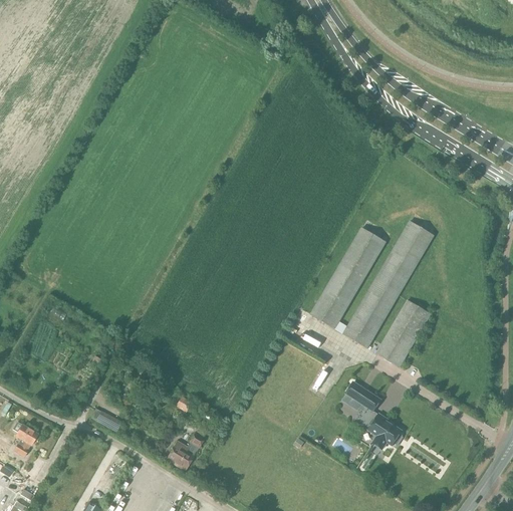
[(434,234),(409,220),(343,331),(368,345),(434,234)]
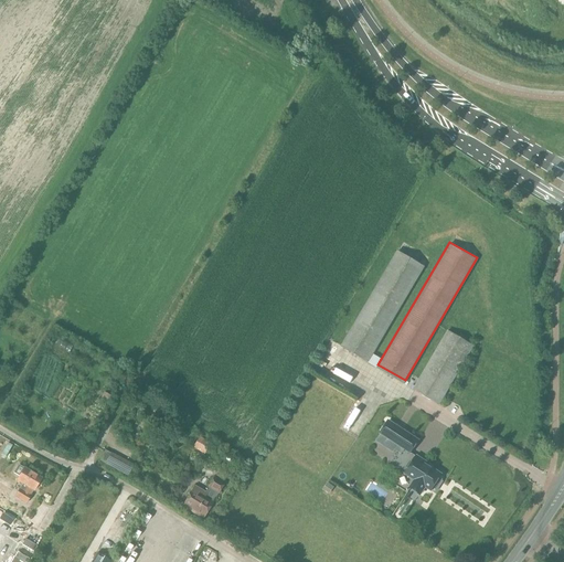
[(423,266),(396,251),(342,343),(369,359),(423,266)]
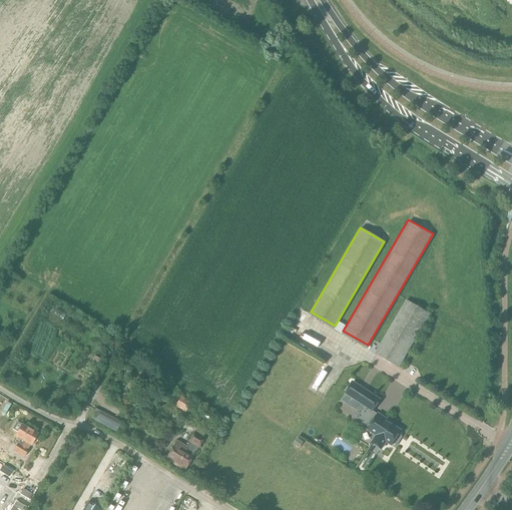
[(315,297),(321,286),(315,284),(310,295),(315,297)]
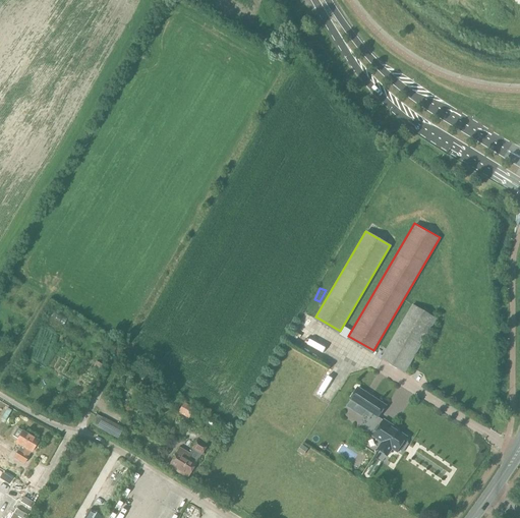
[(437,317),(413,303),(383,356),(406,369),(437,317)]
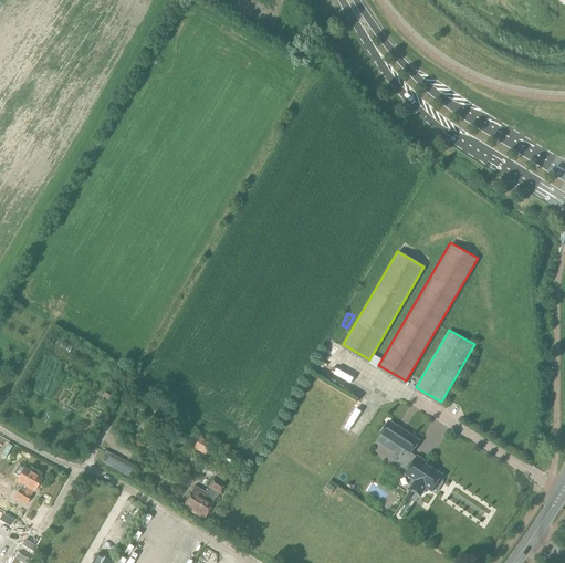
[(336,362),(341,356),(330,345),(324,352),(336,362)]
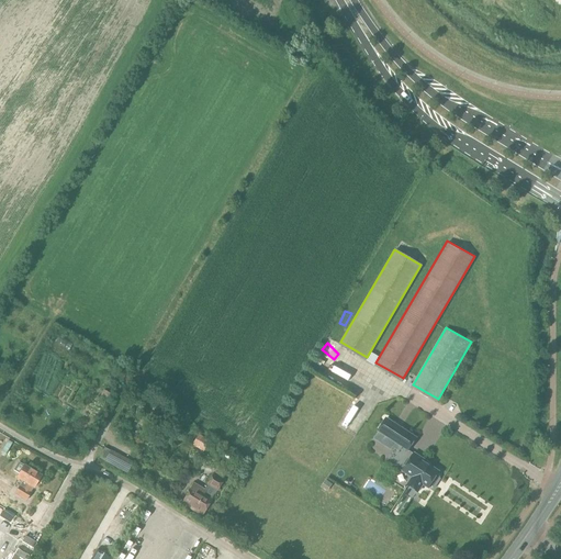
[(407,449),(417,435),(386,414),(377,428),(407,449)]
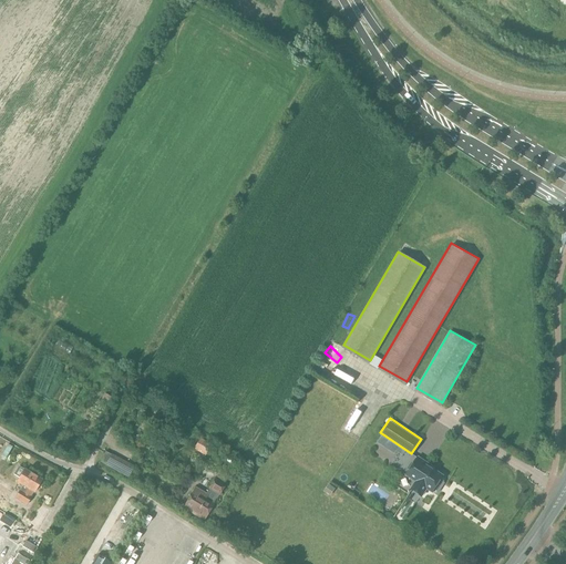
[(202,436),(194,447),(205,453),(213,442),(202,436)]
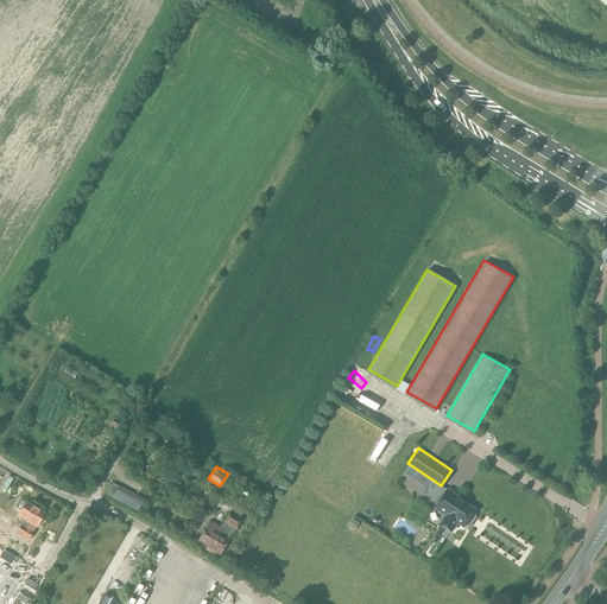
[(119,482),(114,494),(138,507),(144,495),(119,482)]
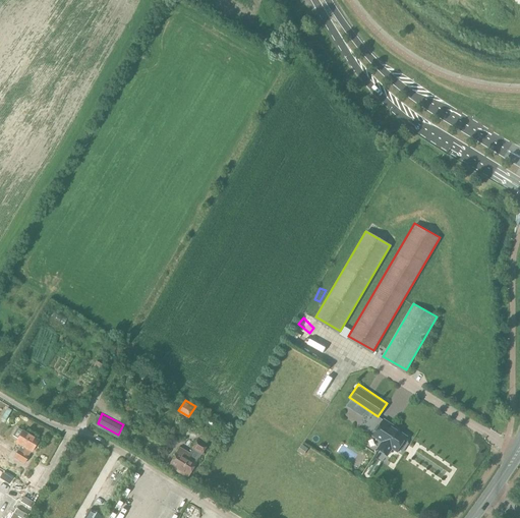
[(398,451),(408,435),(399,428),(400,426),(385,417),(373,435),(382,441),(378,447),(389,454),(393,448),(398,451)]
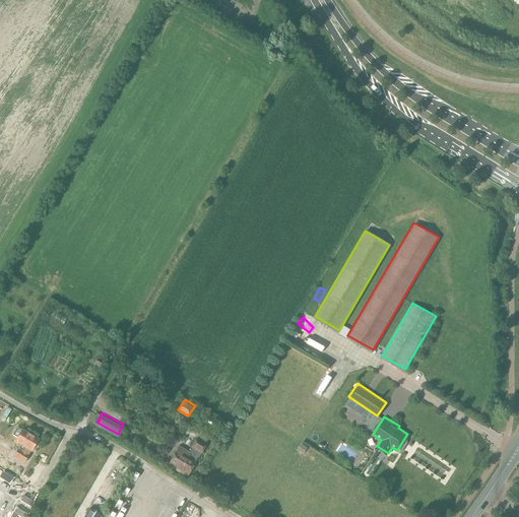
[(14,453),(25,460),(29,453),(28,453),(30,448),(33,449),(36,444),(38,444),(40,441),(39,439),(40,437),(18,425),(13,432),(18,435),(16,440),(20,442),(14,453)]
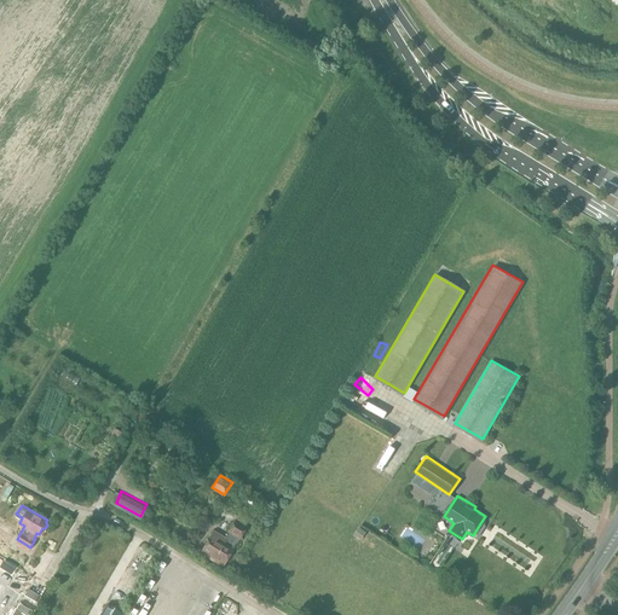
[(238,537),(246,526),(235,518),(227,529),(224,535),(215,529),(201,551),(224,564),(234,546),(234,545),(238,537)]
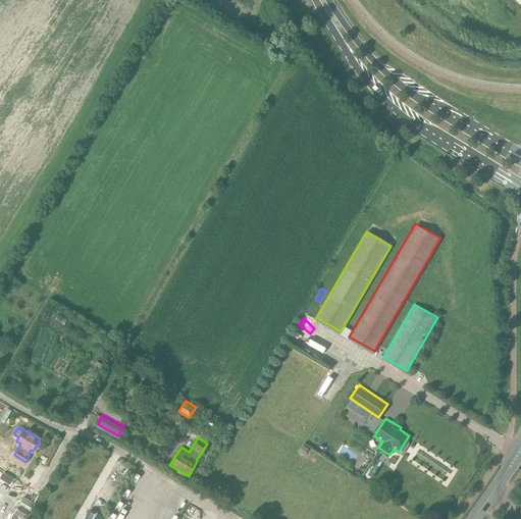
[(113,514),(123,492),(118,489),(108,512),(113,514)]
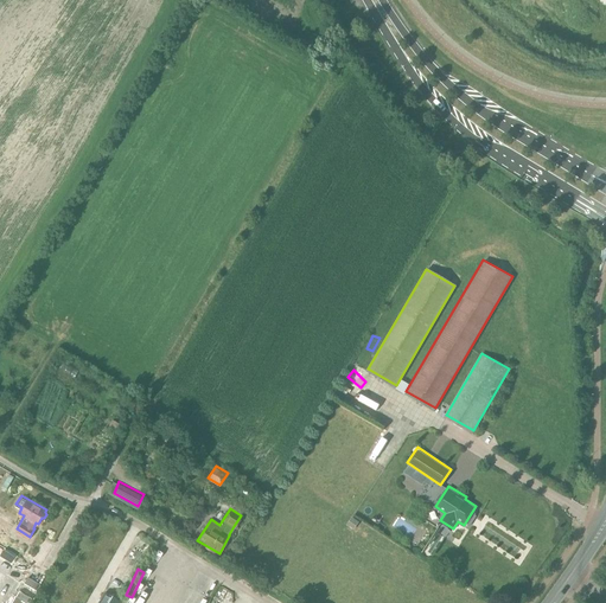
[(116,602),(119,600),(104,591),(97,602),(116,602)]
